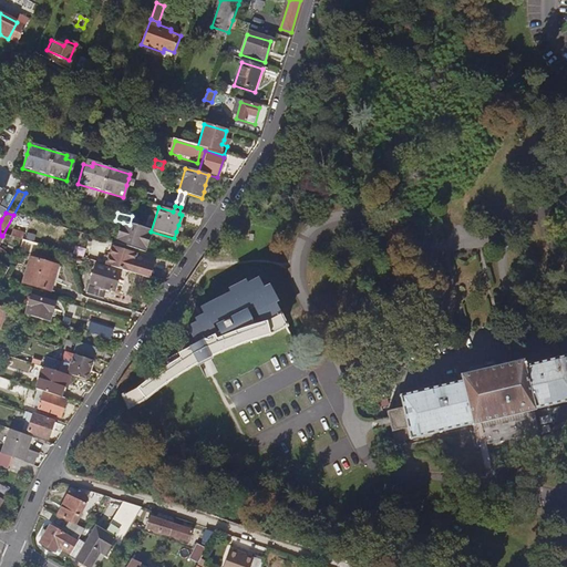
[(140,253),(146,229),(130,225),(123,223),(116,246),(140,253)]
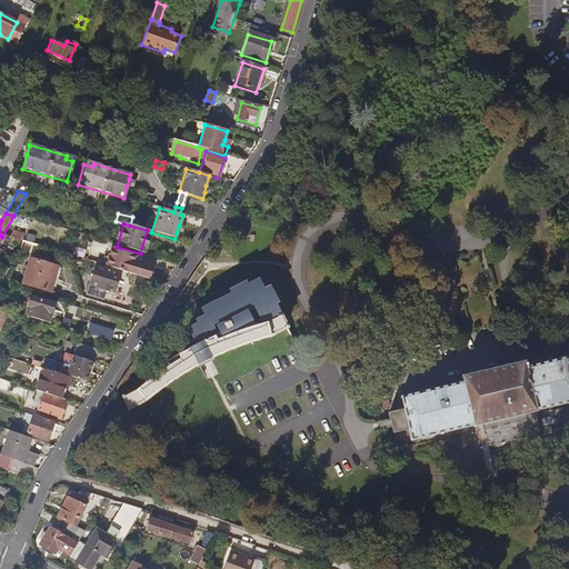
[(110,250),(105,268),(145,280),(148,267),(131,262),(132,257),(110,250)]
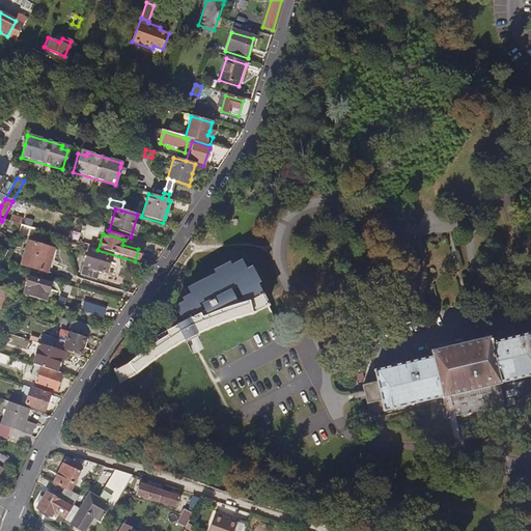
[(83,236),(81,245),(95,249),(98,241),(83,236)]
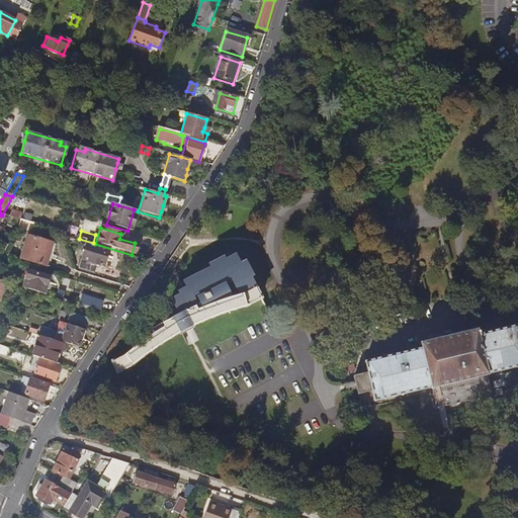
[(51,244),(26,237),(20,259),(44,266),(51,244)]
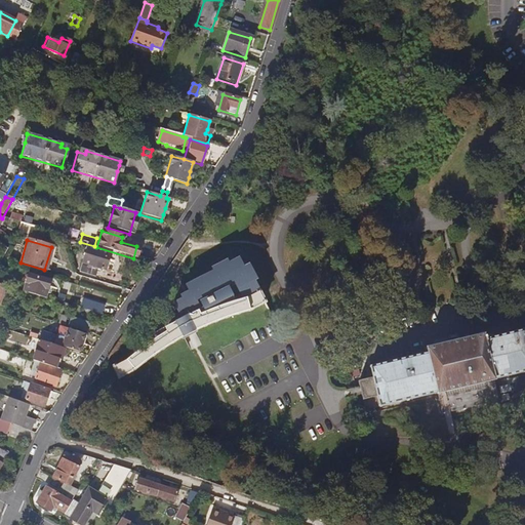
[(95,269),(105,271),(110,254),(86,247),(79,272),(93,276),(95,269)]
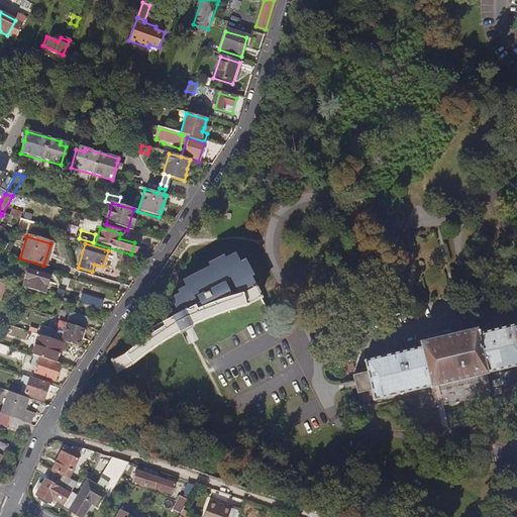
[(259,297),(254,287),(245,291),(234,295),(208,305),(195,310),(193,306),(196,305),(191,295),(229,276),(237,293),(252,285),(244,268),(241,270),(234,255),(184,282),(188,290),(171,298),(179,314),(160,324),(162,328),(143,339),(125,353),(114,360),(120,371),(129,366),(150,350),(167,339),(202,321),(243,305),(259,297)]
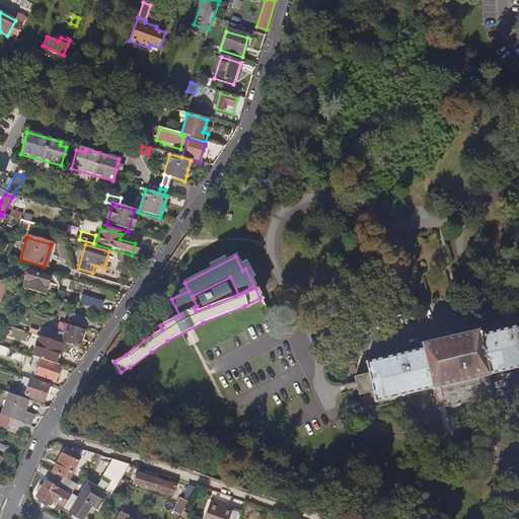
[(28,273),(24,288),(46,295),(50,279),(28,273)]
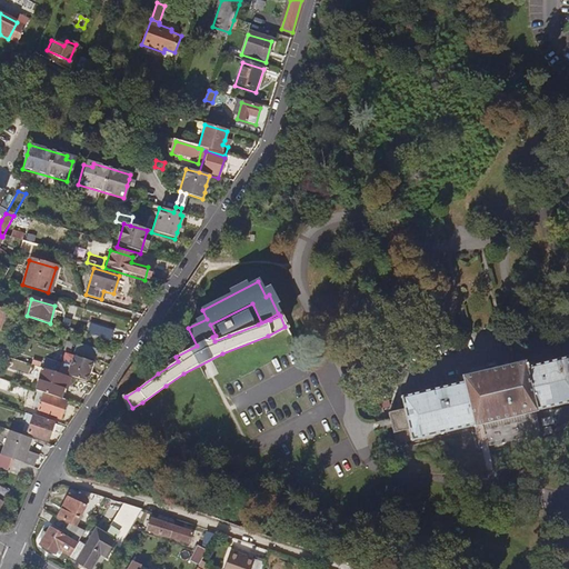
[(91,326),(89,335),(112,342),(115,333),(91,326)]
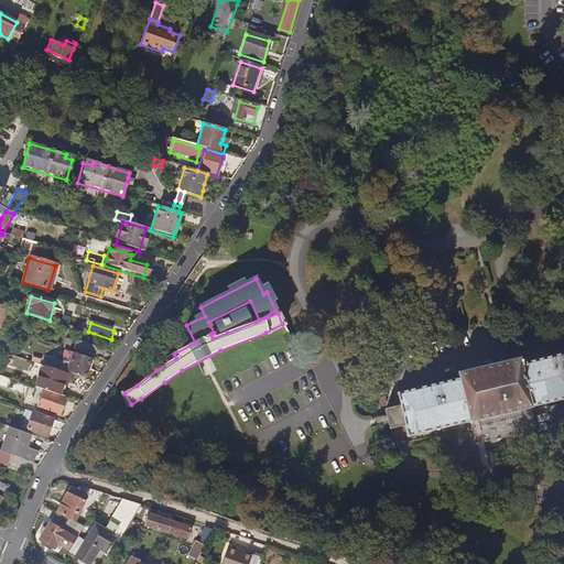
[(67,373),(84,380),(91,360),(65,351),(57,372),(66,375),(67,373)]
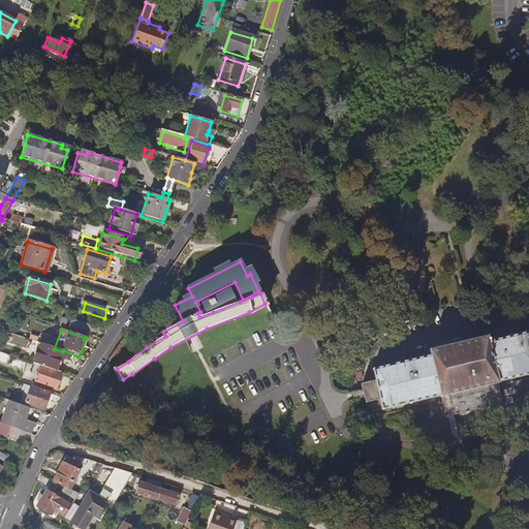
[(528,375),(528,344),(526,333),(486,342),(484,337),(428,350),(429,354),(371,368),(374,382),(360,385),(367,414),(381,410),(437,397),(442,417),(499,404),(494,383),(528,375)]
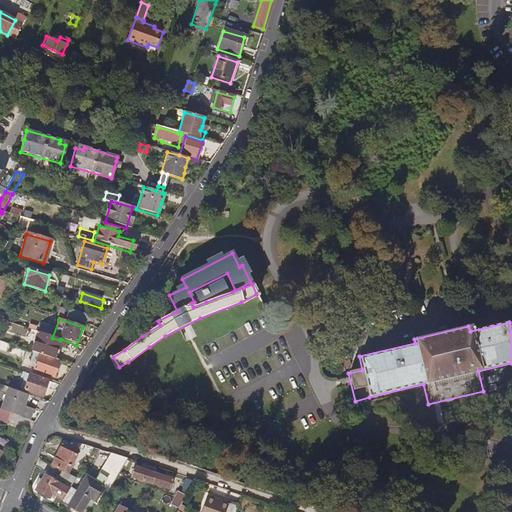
[(60,348),(63,341),(60,340),(52,338),(38,333),(31,352),(53,359),(57,347),(60,348)]
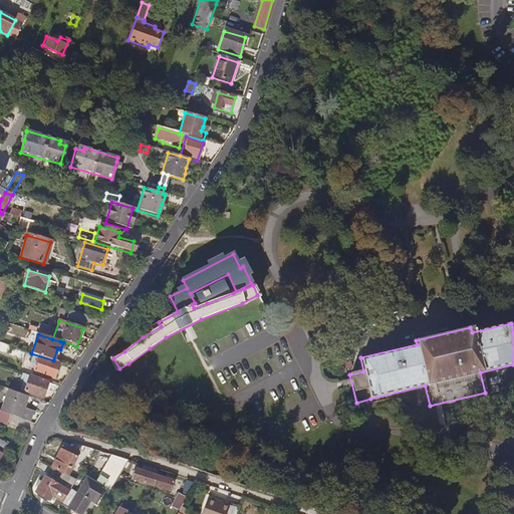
[(57,363),(39,358),(34,372),(53,378),(57,363)]
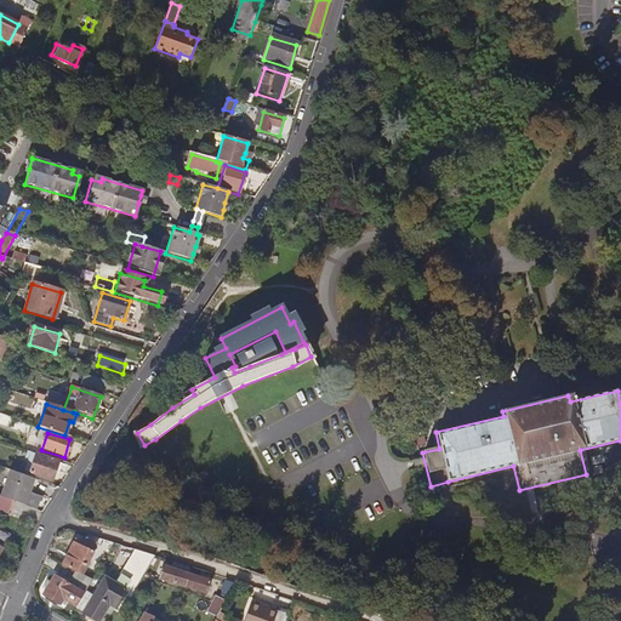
[(58,463),(27,453),(26,456),(35,459),(29,473),(52,482),(58,463)]
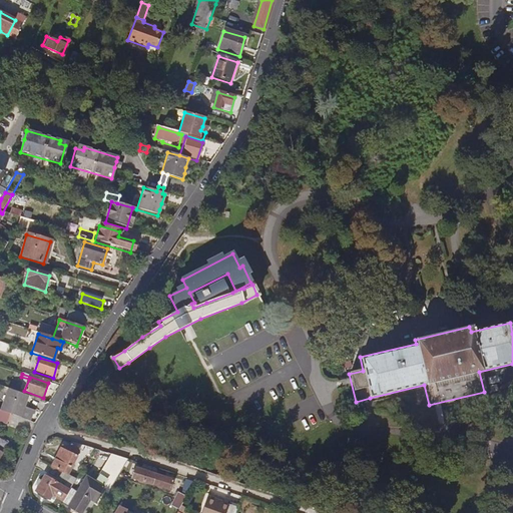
[(10,416),(21,420),(30,423),(34,412),(25,409),(29,398),(9,390),(0,412),(10,416)]
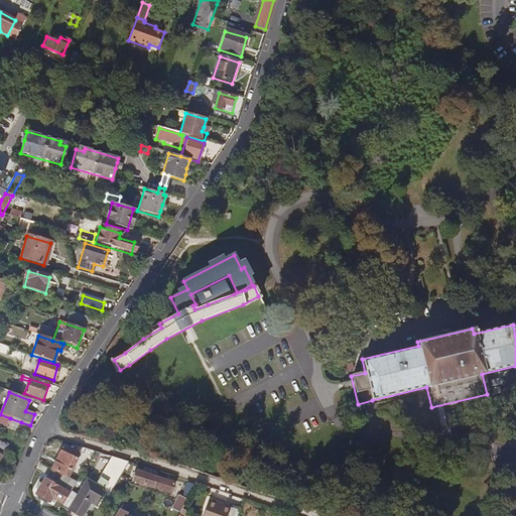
[(0,424),(7,427),(10,418),(0,414),(0,413),(0,424)]
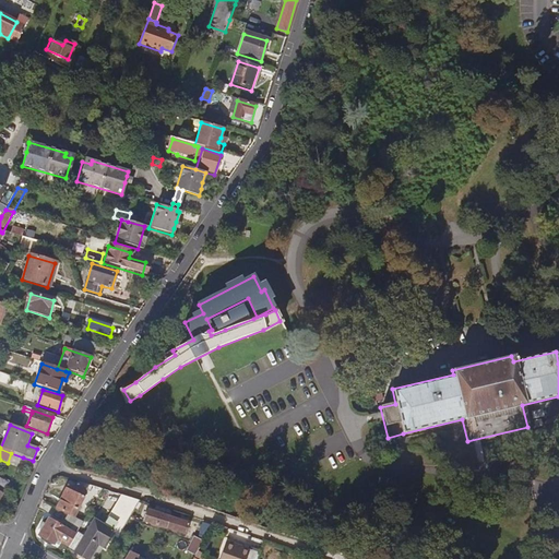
[(84,494),(86,489),(78,486),(76,489),(69,485),(56,507),(58,507),(72,515),(82,498),(84,498),(86,495),(84,494)]
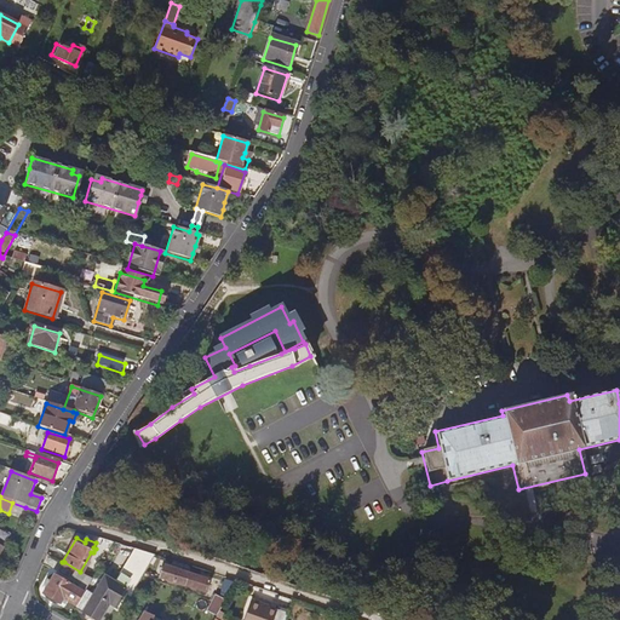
[(95,597),(85,592),(80,602),(78,607),(99,619),(109,601),(118,606),(128,587),(135,591),(143,574),(155,555),(133,549),(116,580),(107,575),(95,597)]
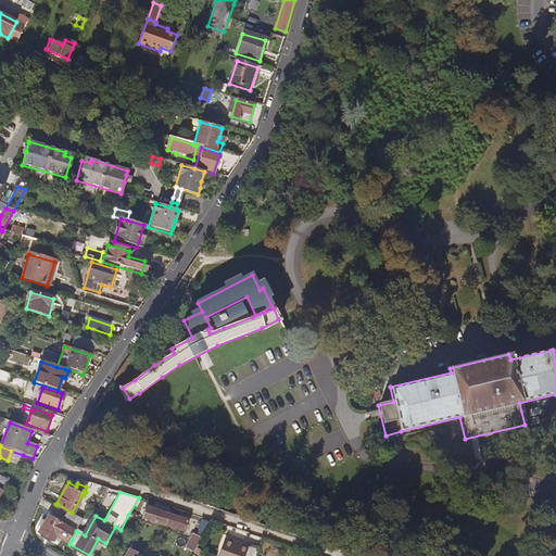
[(60,533),(72,540),(76,531),(83,519),(72,513),(58,504),(53,512),(63,518),(63,519),(74,526),(72,528),(50,516),(48,520),(45,518),(40,525),(43,526),(40,532),(55,541),(60,533)]
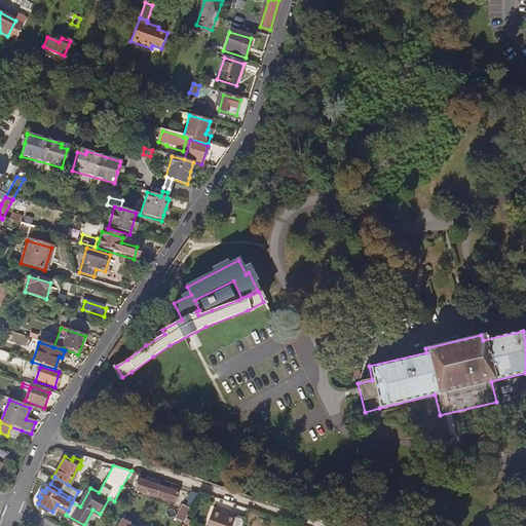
[(179,491),(139,479),(135,490),(175,502),(179,491)]
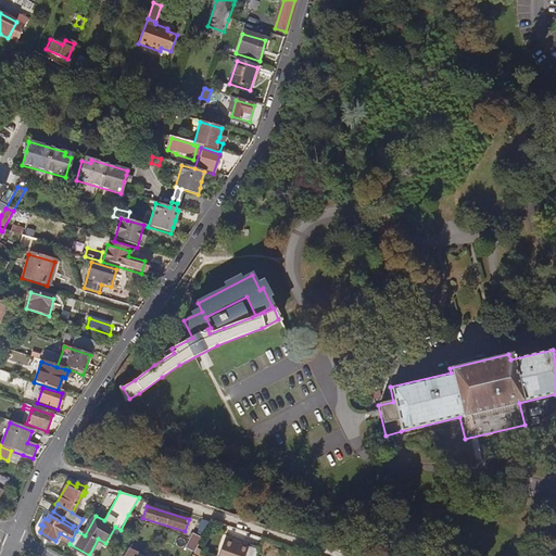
[(203,538),(196,535),(189,547),(196,551),(198,548),(203,538)]
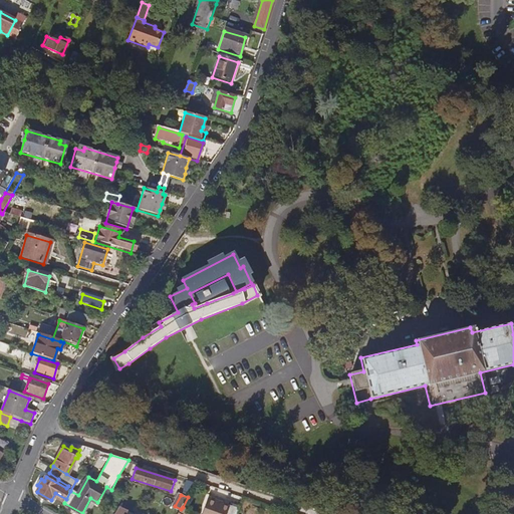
[(229,507),(221,505),(216,503),(217,501),(207,498),(201,513),(236,513),(239,507),(230,504),(229,507)]
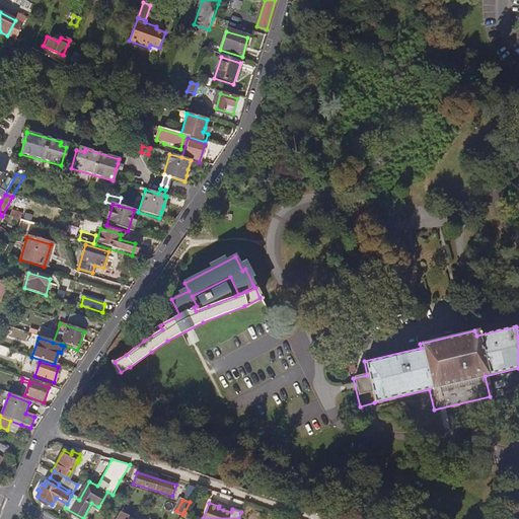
[(129,518),(132,515),(122,510),(116,518),(129,518)]
